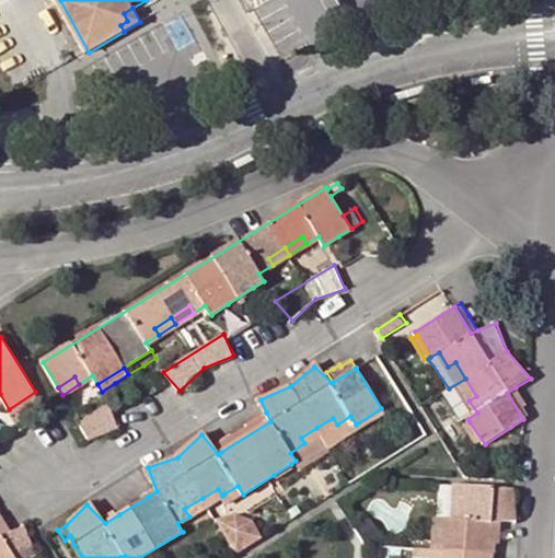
[(465,379),(449,388),(442,392),(461,421),(466,417),(467,419),(477,413),(469,400),(476,396),(465,379)]
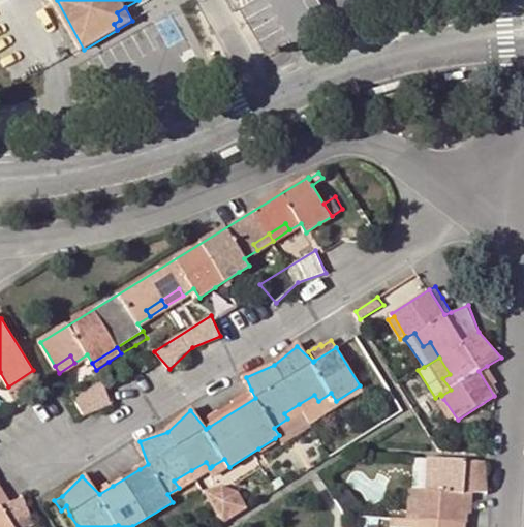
[(494,396),(496,395),(500,393),(493,383),(496,382),(491,374),(487,366),(479,371),(494,396)]
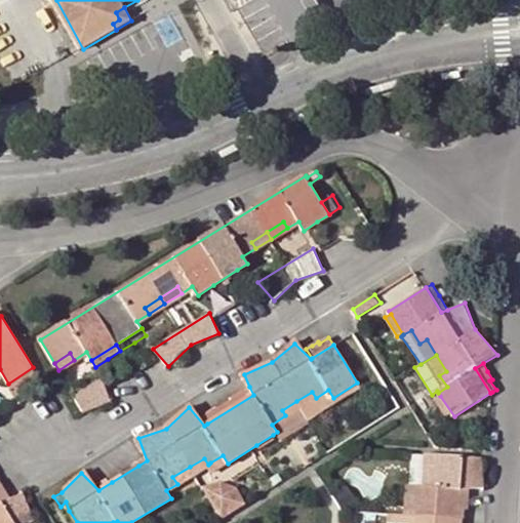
[(37,375),(33,367),(8,384),(12,390),(37,375)]
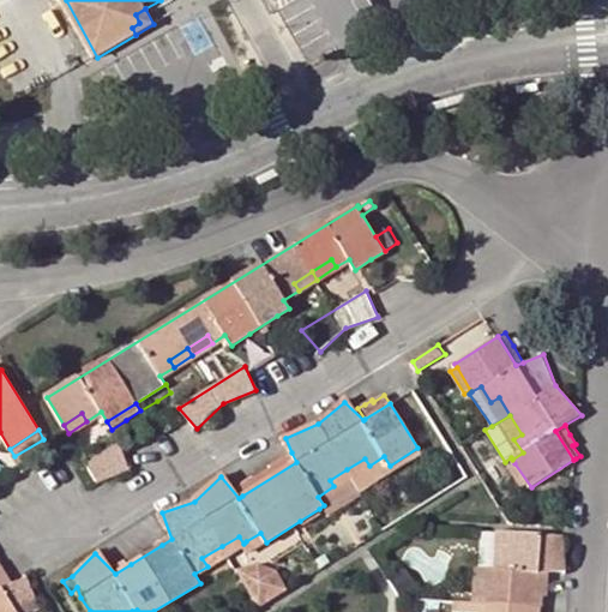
[(94,449),(98,457),(116,447),(112,439),(94,449)]
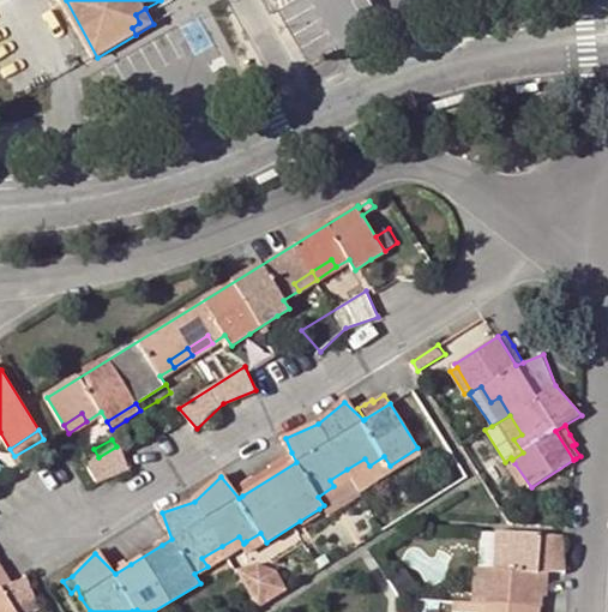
[(88,465),(97,480),(131,469),(120,444),(116,447),(98,457),(88,465)]
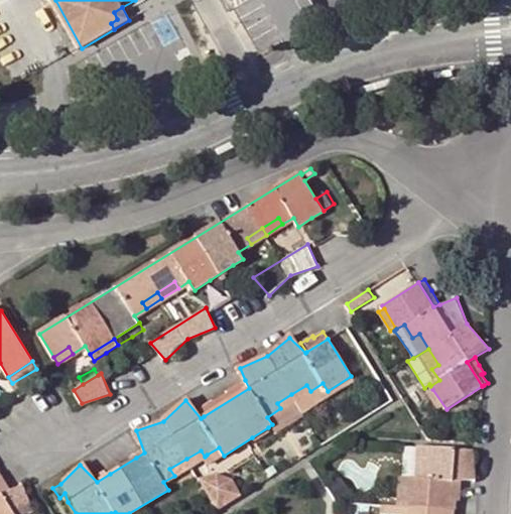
[(355,381),(351,376),(328,391),(323,383),(310,391),(306,385),(291,394),(299,408),(303,413),(355,381)]
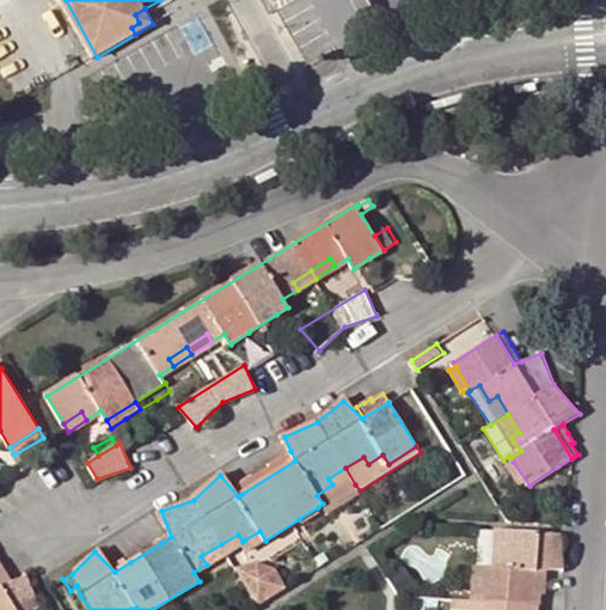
[(236,486),(242,494),(295,461),(291,451),(276,461),(251,476),(236,486)]
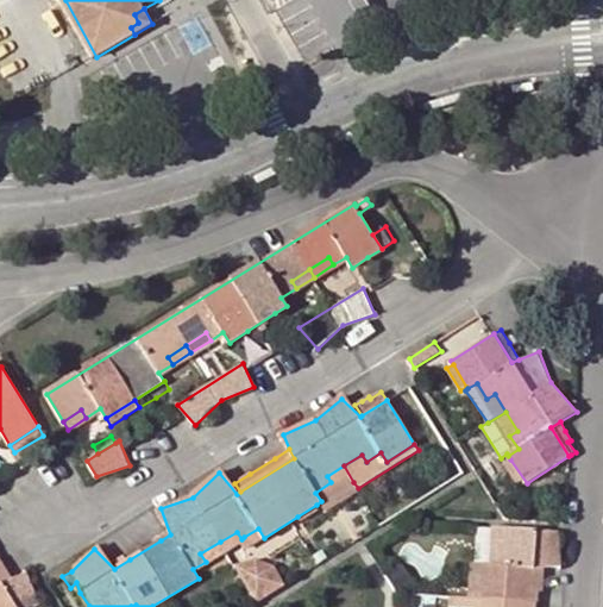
[(520,488),(527,483),(510,460),(503,463),(520,488)]
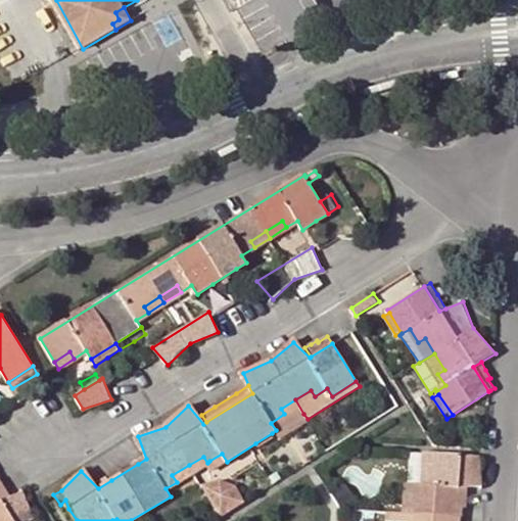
[(303,414),(295,399),(281,409),(284,414),(271,423),(276,430),(277,430),(303,414)]
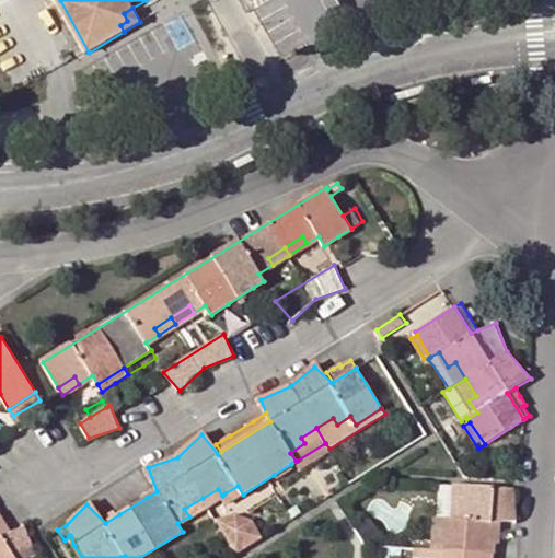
[(325,443),(297,461),(303,471),(332,453),(330,449),(325,443)]
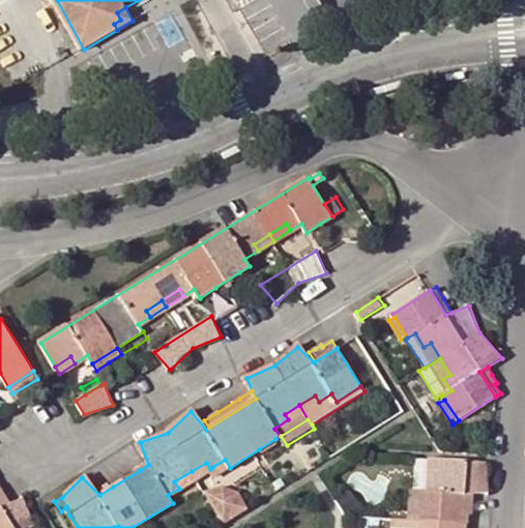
[(275,439),(259,449),(262,453),(279,443),(275,439)]
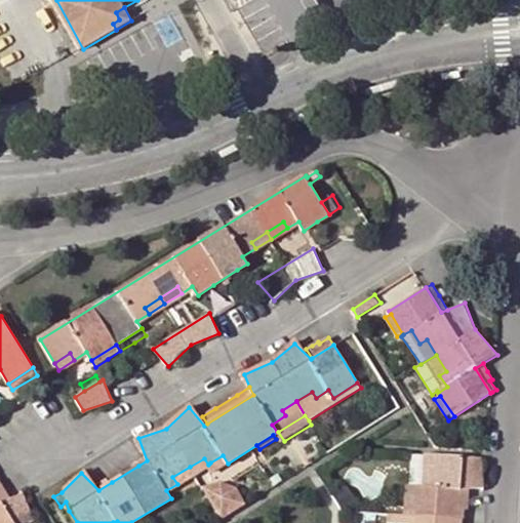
[(436,472),(428,472),(427,487),(415,486),(415,490),(414,511),(413,515),(412,522),(457,522),(460,500),(462,486),(486,488),(483,456),(436,453),(436,472)]
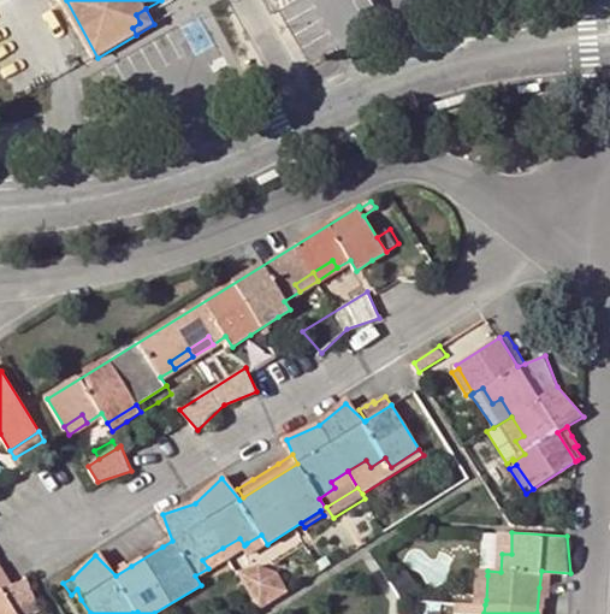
[(511,532),(503,532),(502,554),(511,554),(511,532)]
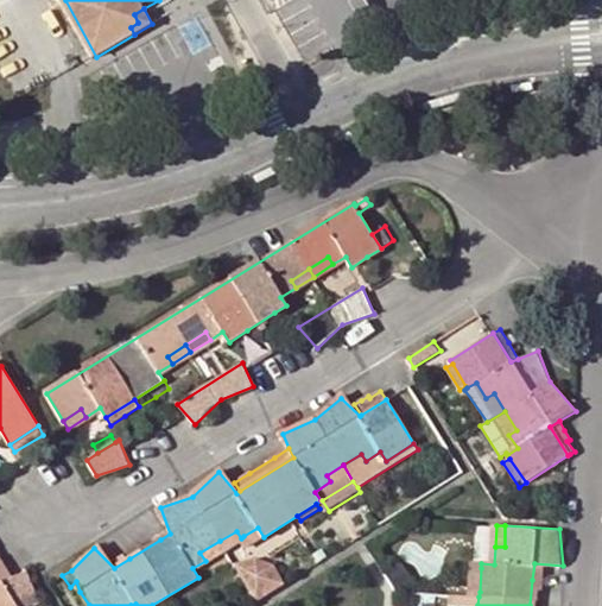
[(220,541),(225,549),(226,548),(234,562),(253,550),(244,536),(241,538),(236,531),(220,541)]
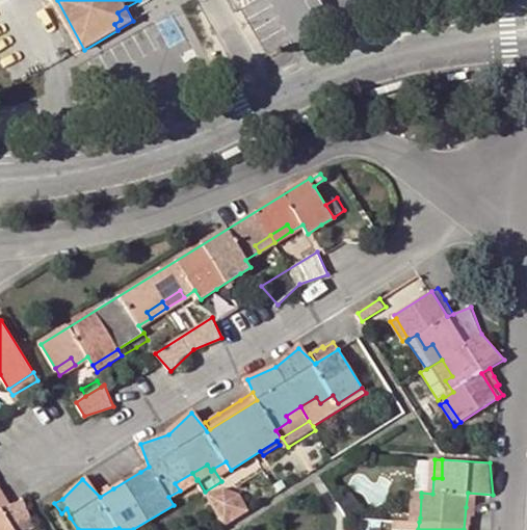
[(175,483),(180,491),(196,480),(192,473),(175,483)]
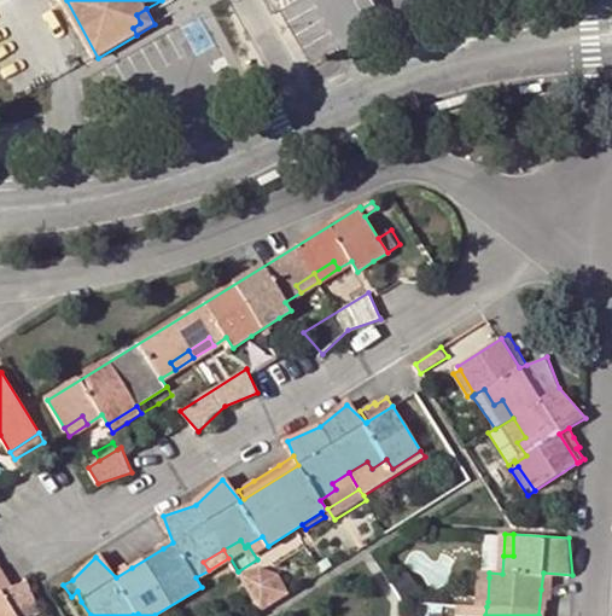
[(0,588),(3,592),(13,588),(4,573),(0,565),(0,588)]
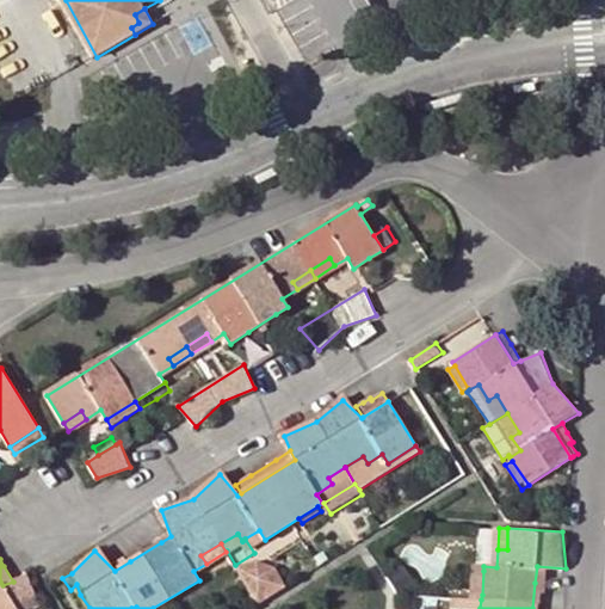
[(260,560),(236,567),(241,578),(258,606),(289,585),(279,567),(260,560)]
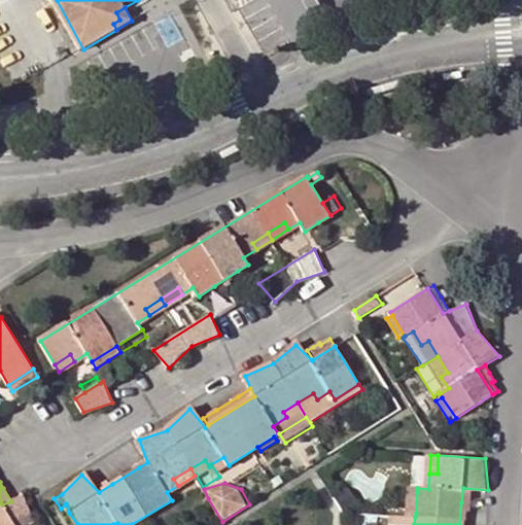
[(416,513),(417,492),(409,491),(408,512),(416,513)]
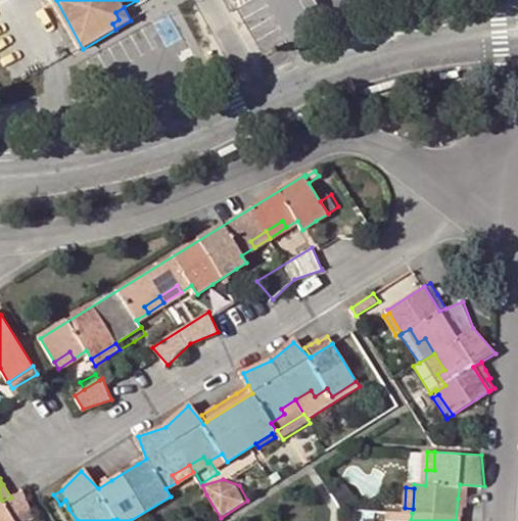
[(0,520),(30,520),(34,519),(24,491),(11,498),(2,501),(0,498),(0,520)]
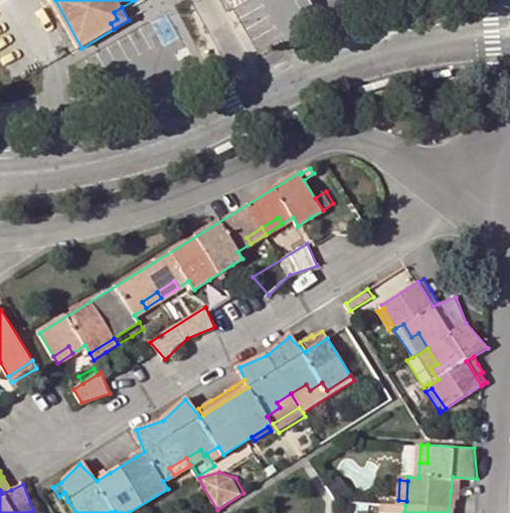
[(397,504),(383,503),(382,512),(396,512),(397,504)]
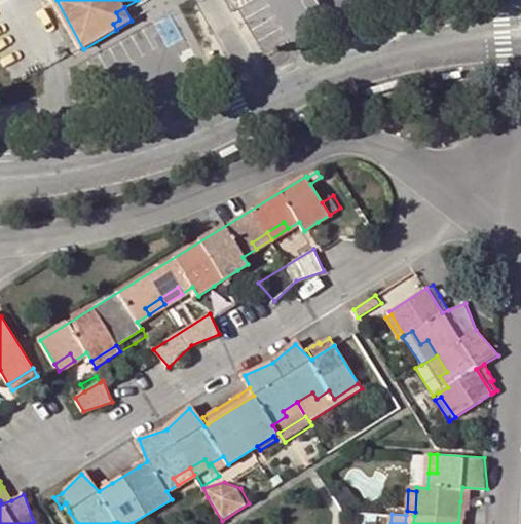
[(405,523),(406,523),(413,523),(414,516),(406,515),(405,523)]
